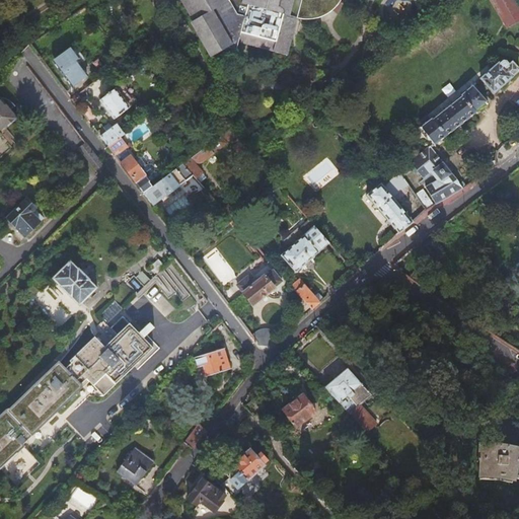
[(236,43),(286,55),(295,19),(304,19),(314,18),(323,15),(327,12),(335,7),(337,6),(340,1),(340,0),(178,0),(191,22),(189,24),(208,59),(226,49),(234,51),(236,43)]
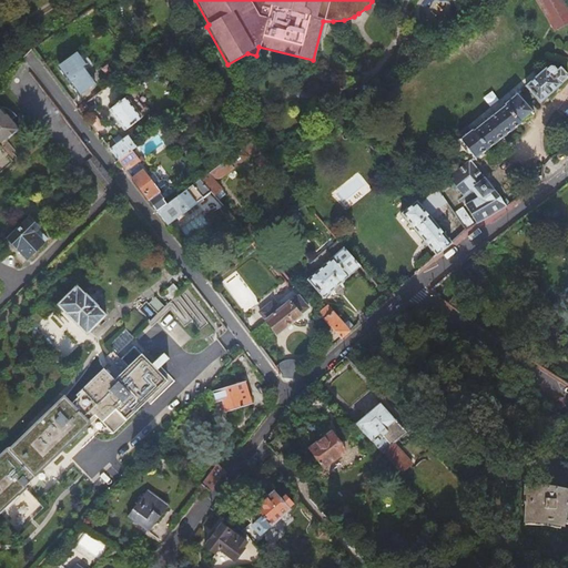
[(567,12),(560,0),(537,0),(555,31),(567,22),(567,12)]
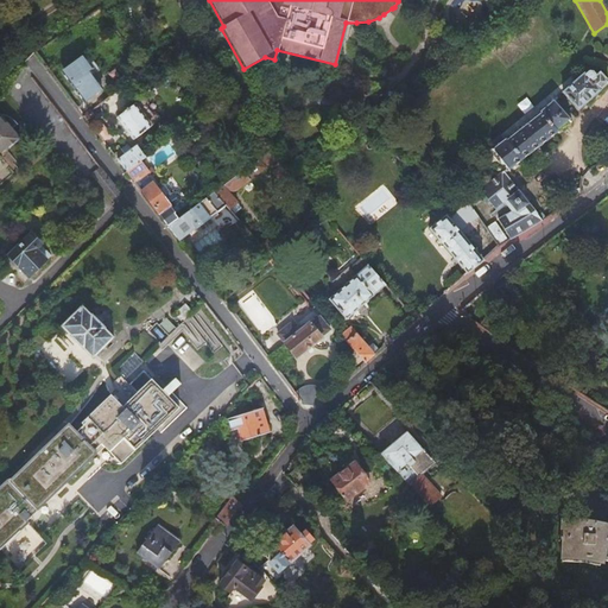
[(63,71),(71,82),(70,83),(84,102),(101,89),(88,71),(92,69),(83,57),(63,71)]
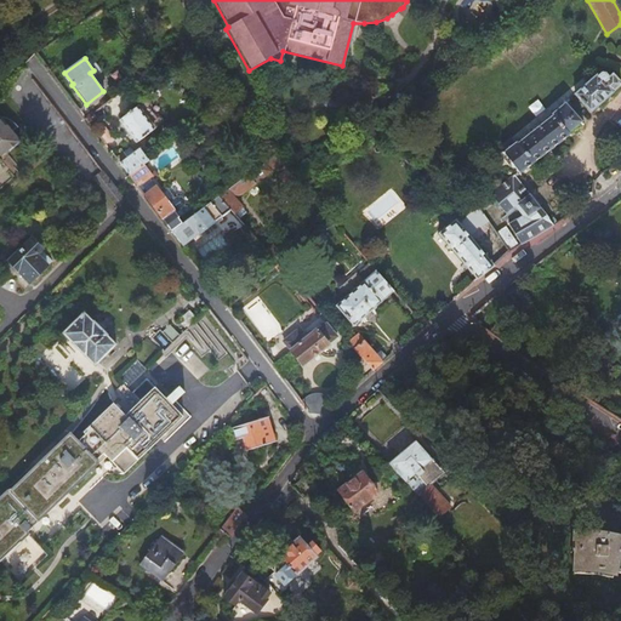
[(598,77),(597,77),(575,95),(591,113),(613,93),(611,93),(620,85),(613,75),(609,79),(609,77),(605,73),(602,74),(598,77)]
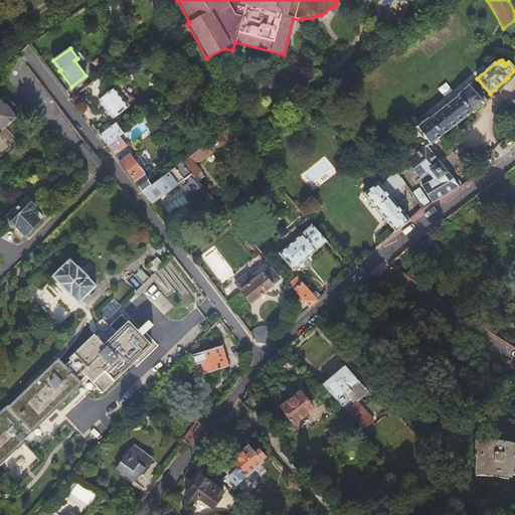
[(114,90),(100,101),(114,119),(128,108),(136,102),(133,97),(128,97),(126,93),(126,88),(123,82),(114,90)]
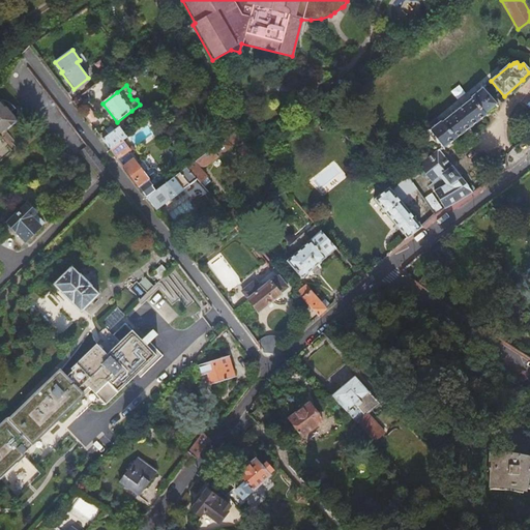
[(442,123),(441,122),(430,130),(444,149),(488,115),(486,114),(496,106),(497,108),(498,107),(482,88),(471,98),(472,99),(442,123)]
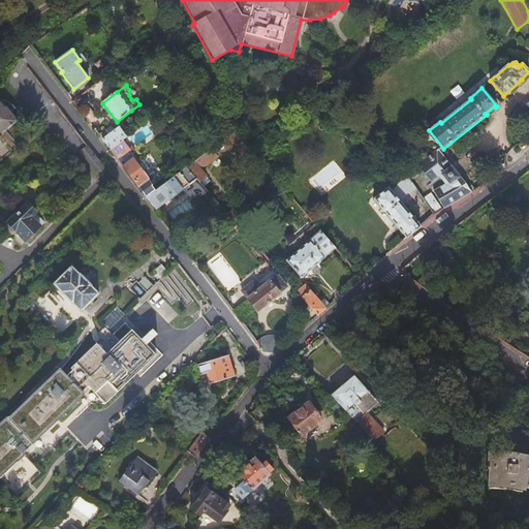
[(0,156),(11,148),(8,143),(9,141),(4,133),(17,123),(8,113),(12,110),(6,103),(1,100),(0,99),(0,156)]
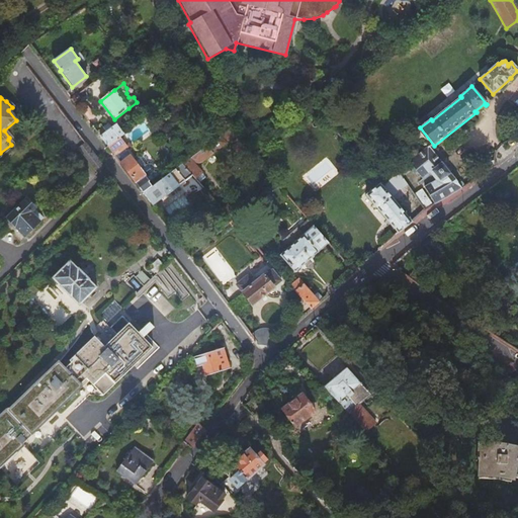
[(88,106),(80,111),(88,121),(94,117),(95,115),(88,106)]
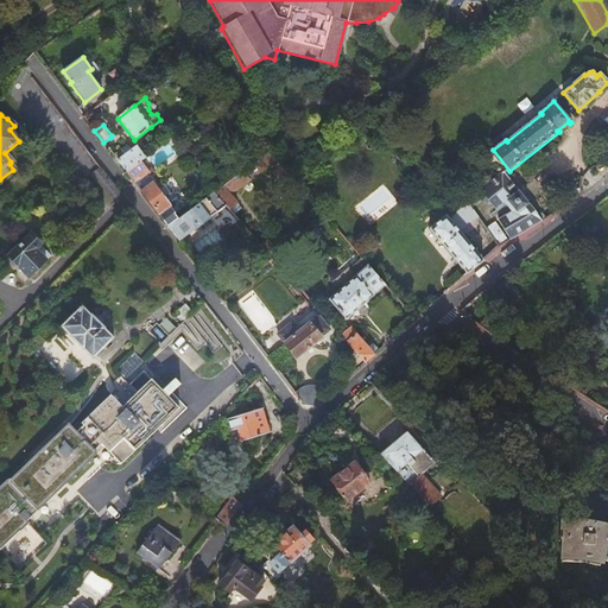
[(127,145),(120,151),(113,156),(126,172),(140,162),(151,153),(150,152),(149,150),(144,153),(141,153),(137,146),(132,150),(127,145)]
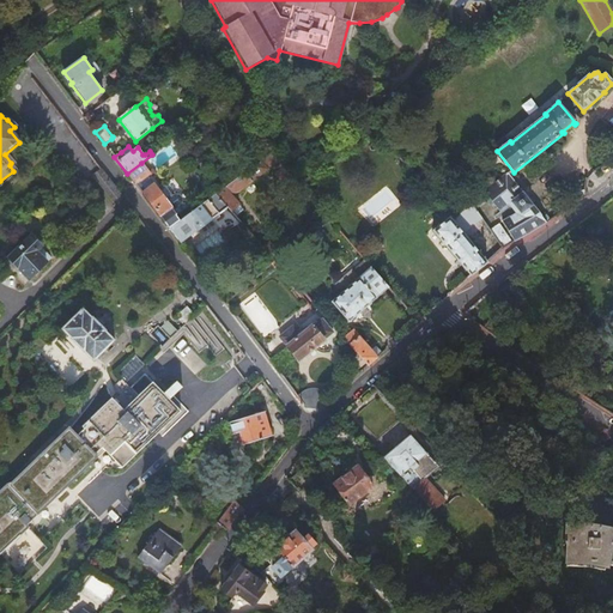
[(280,150),(277,150),(271,153),(275,159),(280,159),(283,158),(284,153),(280,150)]
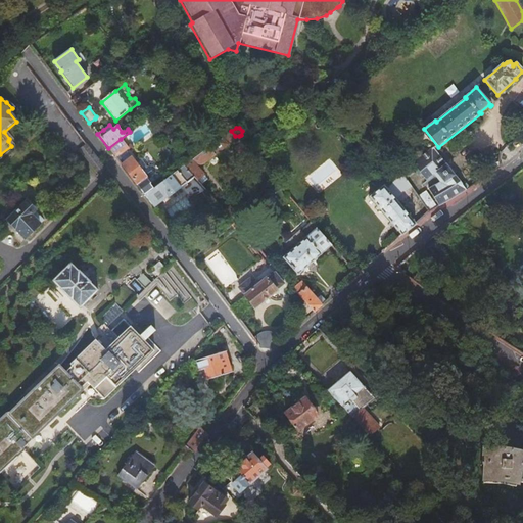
[(241,156),(248,151),(235,136),(231,131),(230,132),(208,148),(215,156),(228,146),(230,144),(241,156)]
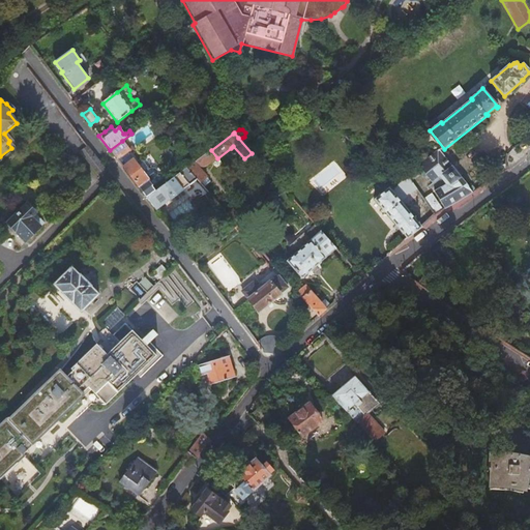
[(222,140),(217,134),(208,141),(212,147),(222,140)]
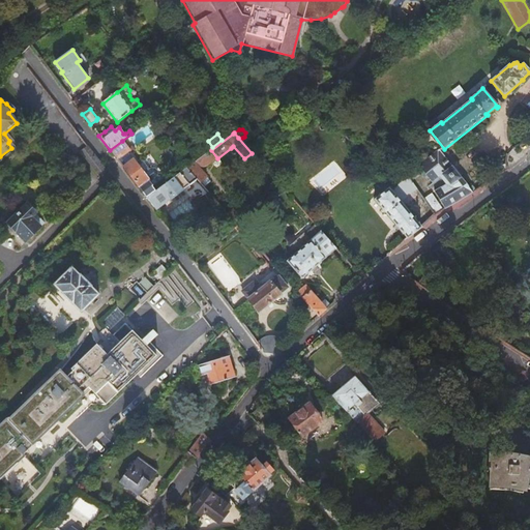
[(110,150),(117,160),(126,153),(129,151),(127,149),(122,141),(110,150)]
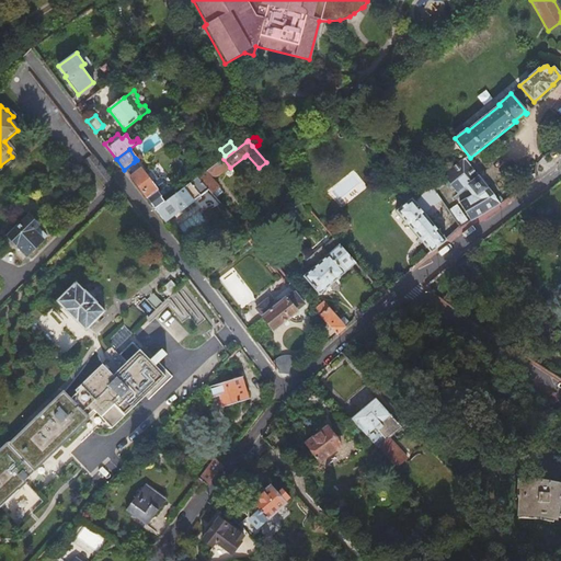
[(112,181),(92,155),(84,161),(105,187),(112,181)]
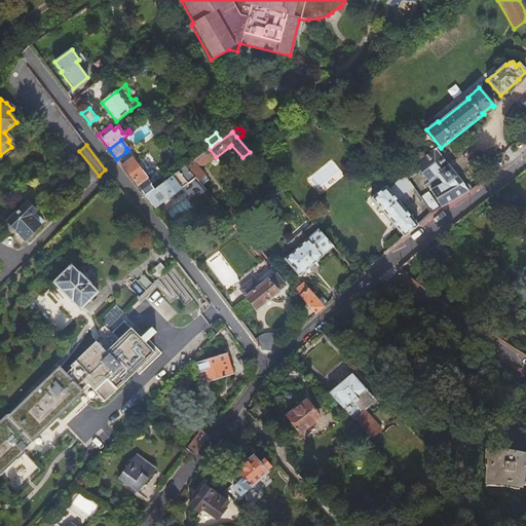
[(441,208),(470,191),(436,149),(415,164),(428,181),(439,173),(446,182),(430,190),(441,208)]
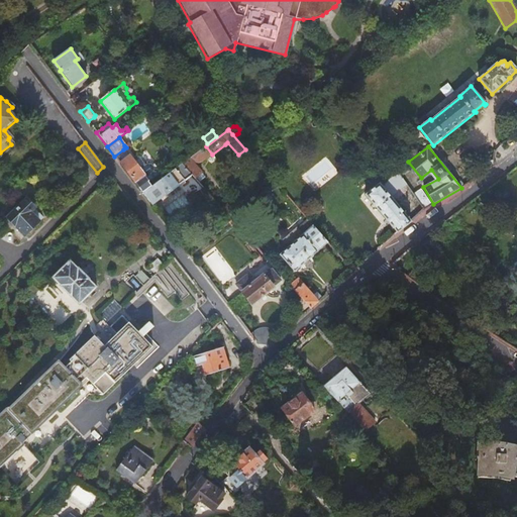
[(129,157),(123,149),(114,157),(120,164),(129,157)]
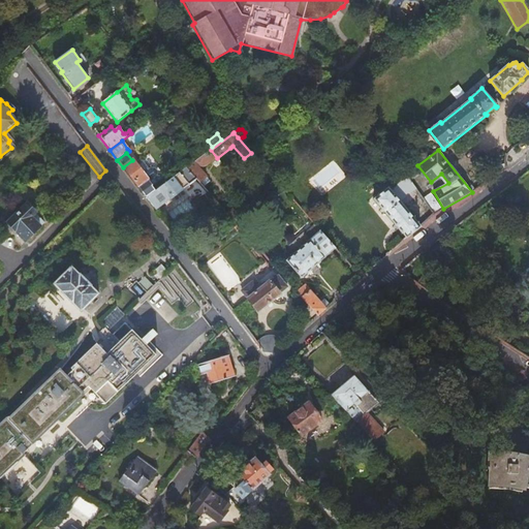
[(123,167),(147,198),(156,192),(167,183),(163,178),(157,178),(157,177),(157,173),(155,169),(151,169),(149,170),(142,160),(136,164),(135,163),(132,160),(123,167)]
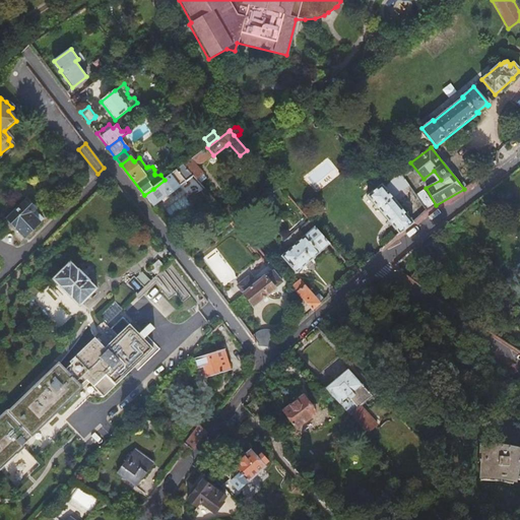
[(407,166),(403,159),(396,165),(400,171),(407,166)]
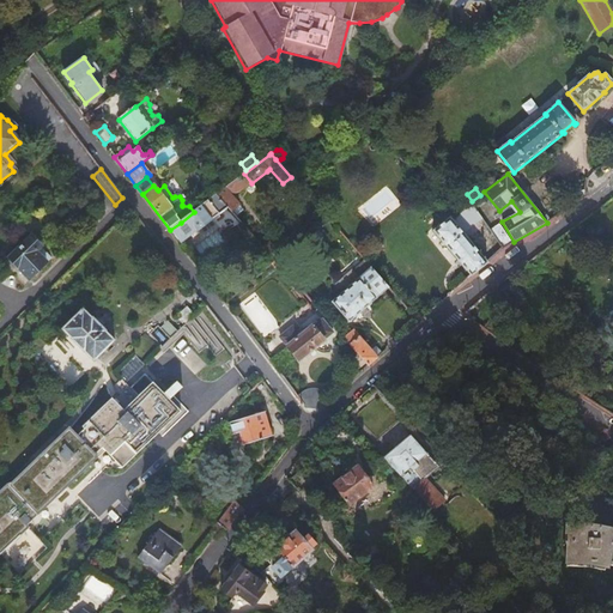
[(238,206),(224,189),(217,195),(228,207),(231,212),(238,206)]
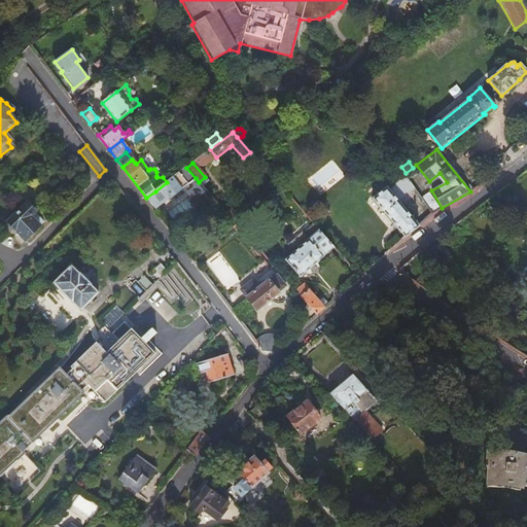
[(374,164),(369,167),(386,188),(395,181),(388,172),(384,176),(374,164)]
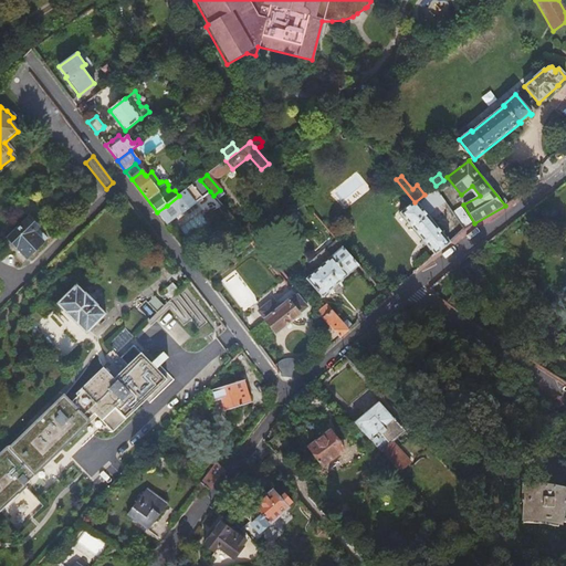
[(157,212),(166,226),(210,191),(200,180),(199,180),(179,196),(167,206),(157,212)]
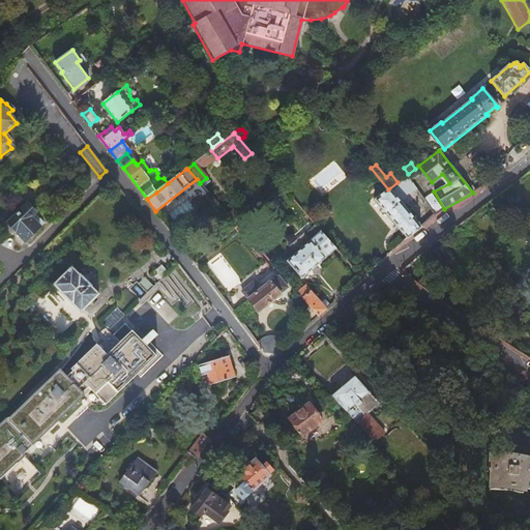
[(421,228),(392,194),(410,180),(407,176),(398,182),(388,189),(375,200),(407,239),(421,228)]
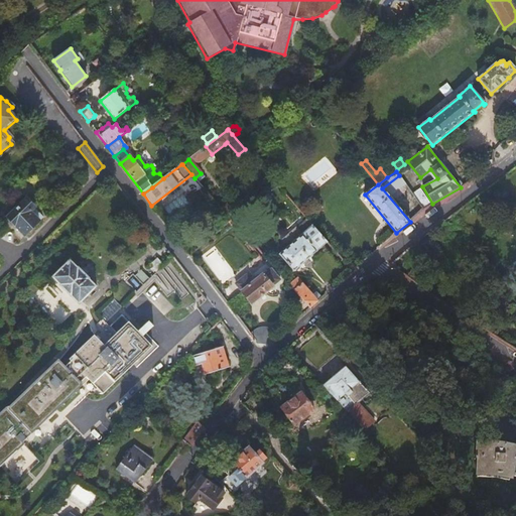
[(403,181),(410,190),(413,188),(406,179),(403,181)]
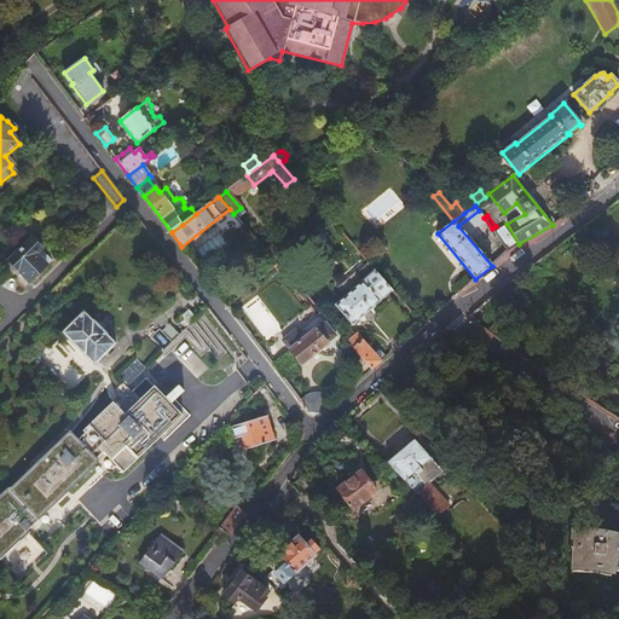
[(29,282),(46,265),(36,254),(40,250),(30,241),(9,262),(29,282)]
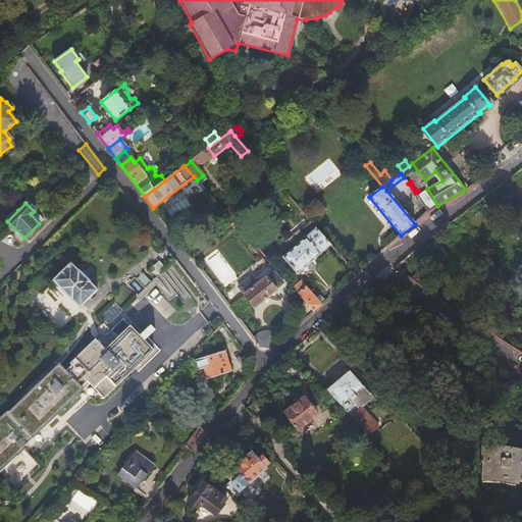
[(224,211),(230,219),(237,215),(229,207),(224,211)]
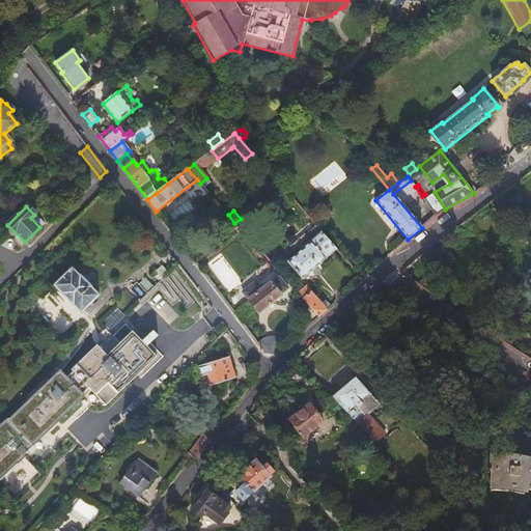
[(31,218),(39,227),(44,224),(34,215),(31,218)]
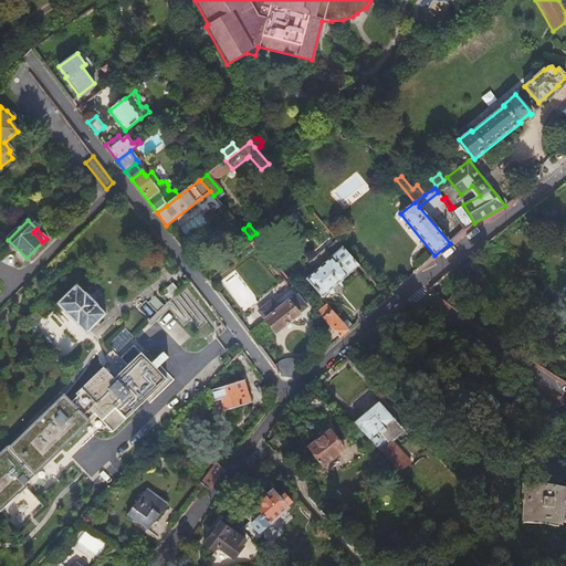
[(343,248),(336,240),(310,263),(316,271),(343,248)]
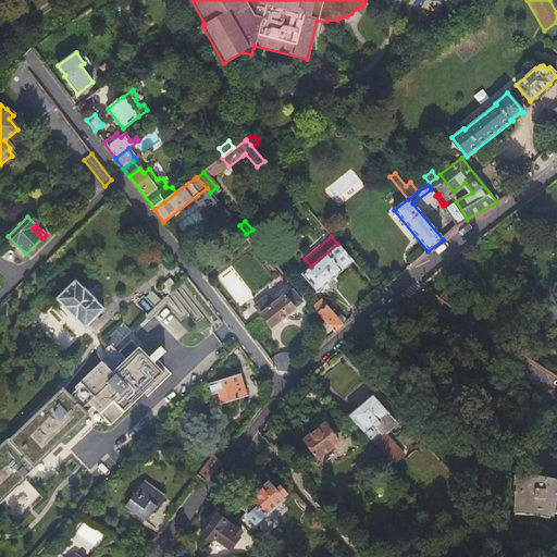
[(337,244),(311,267),(301,275),(318,293),(349,264),(353,262),(337,244)]
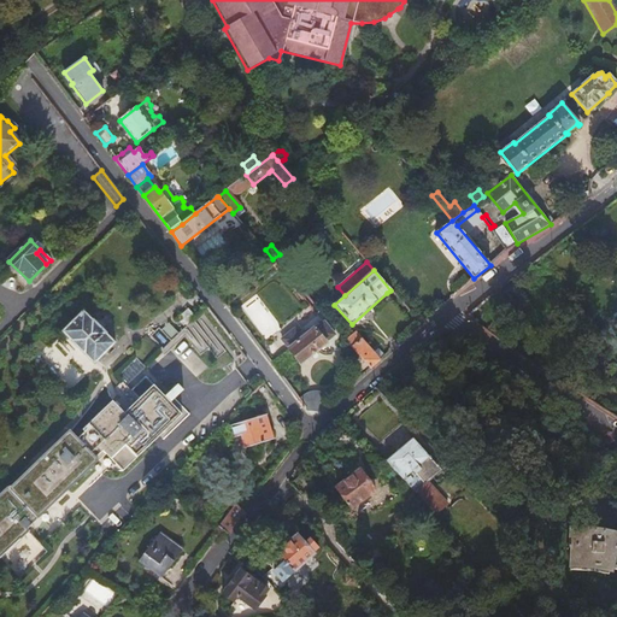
[(517,285),(506,293),(524,318),(532,313),(535,311),(517,285)]
